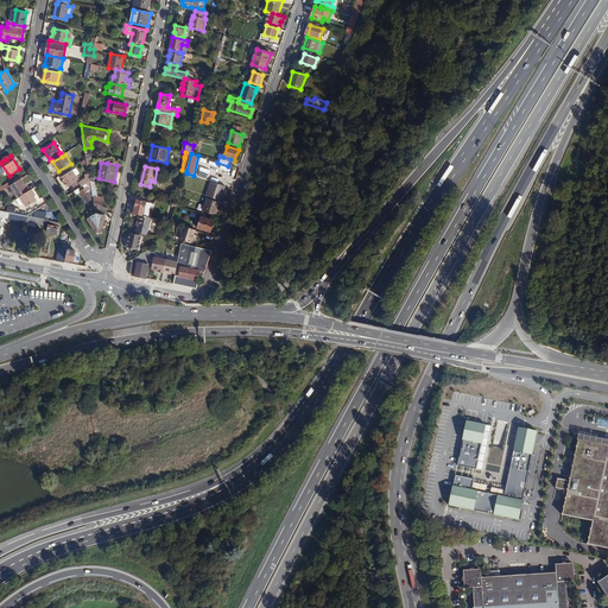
[(68,188),(77,181),(75,178),(77,176),(73,170),(61,177),(68,188)]
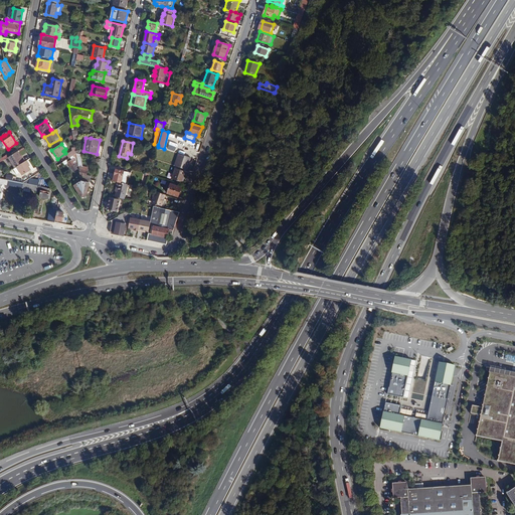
[(69,158),(76,153),(75,150),(75,148),(72,149),(72,151),(67,154),(69,158)]
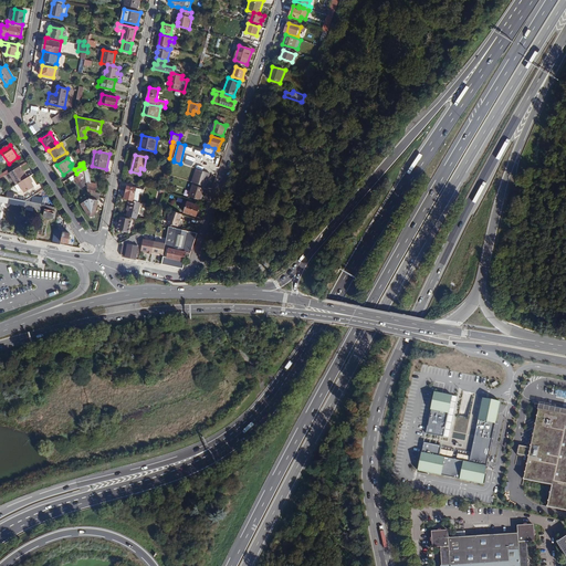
[(28,178),(20,166),(10,173),(17,185),(19,184),(28,178)]
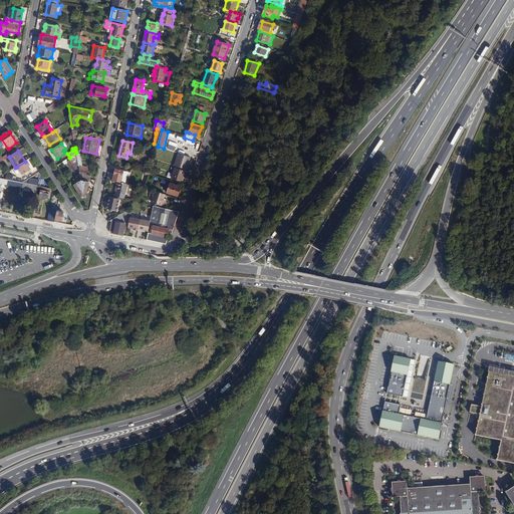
[(74,165),(78,163),(76,160),(77,159),(76,153),(69,158),(66,160),(68,163),(73,171),(77,169),(74,165)]
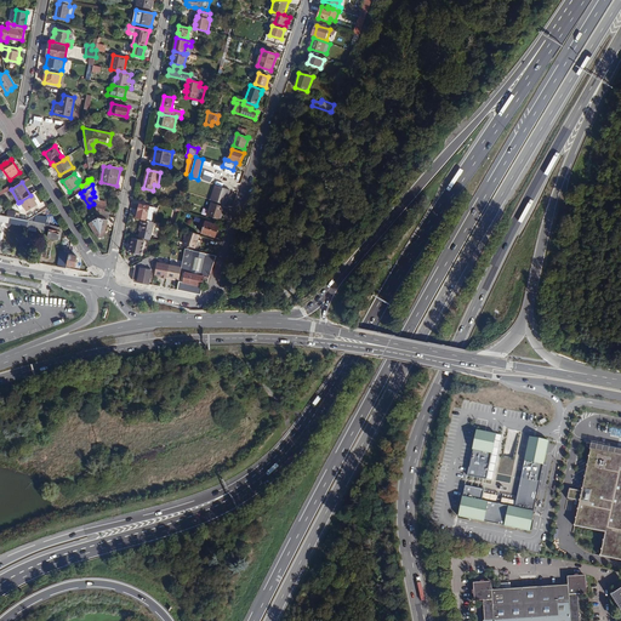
[(95,197),(97,214),(100,215),(101,215),(109,216),(110,212),(104,211),(106,203),(101,201),(97,186),(92,184),(93,192),(95,197)]
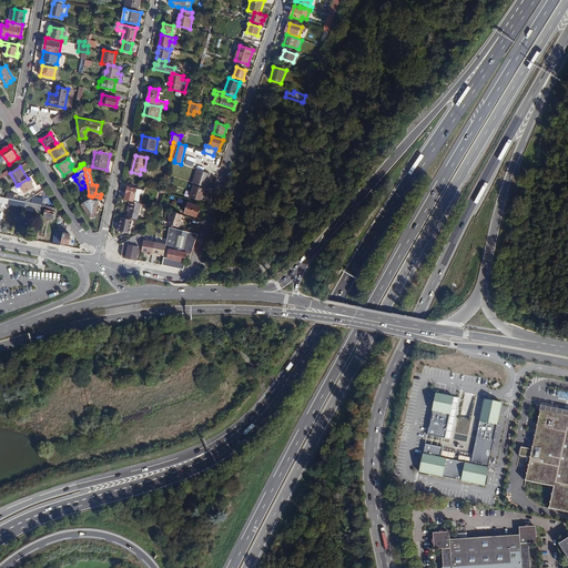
[(195,184),(206,188),(211,174),(200,171),(195,184)]
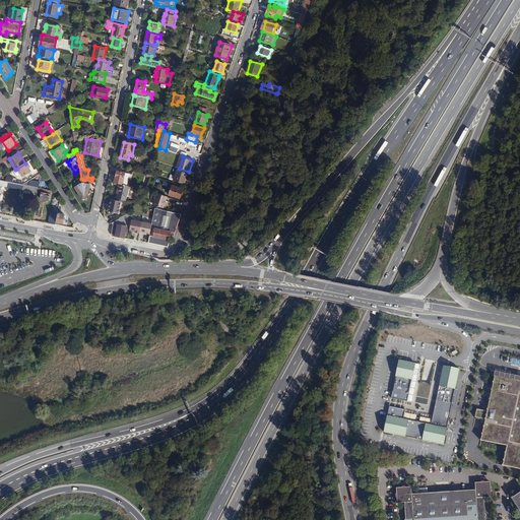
[(27,161),(25,164),(17,169),(23,177),(31,172),(28,168),(30,167),(27,161)]
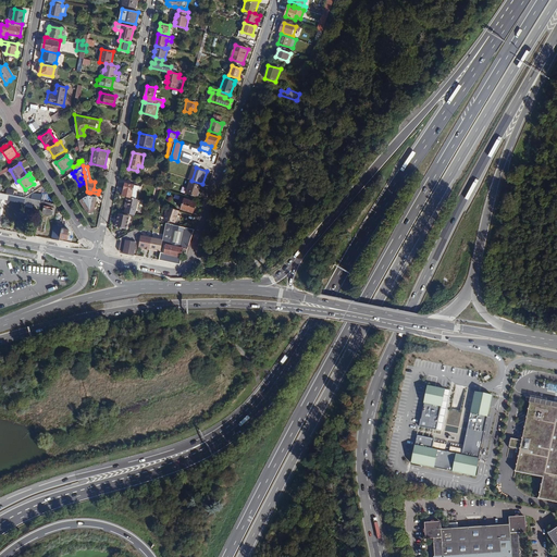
[(125,183),(123,196),(126,197),(128,197),(131,198),(134,185),(125,183)]
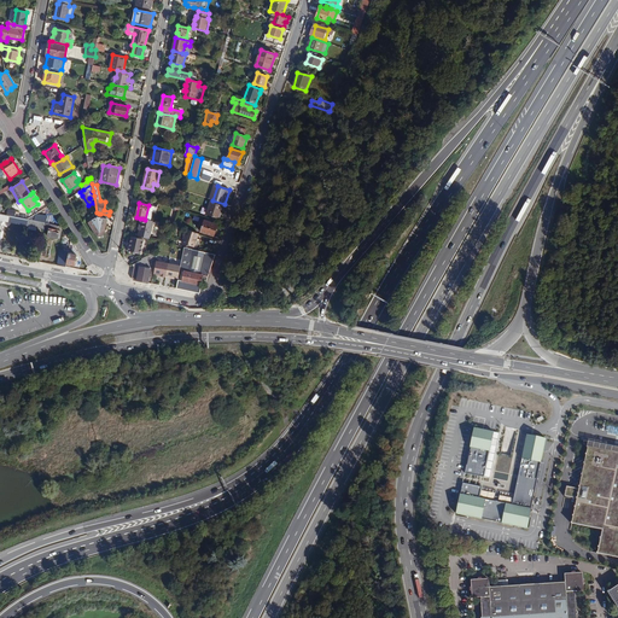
[(219,216),(220,213),(222,207),(211,203),(207,214),(219,219),(219,216)]
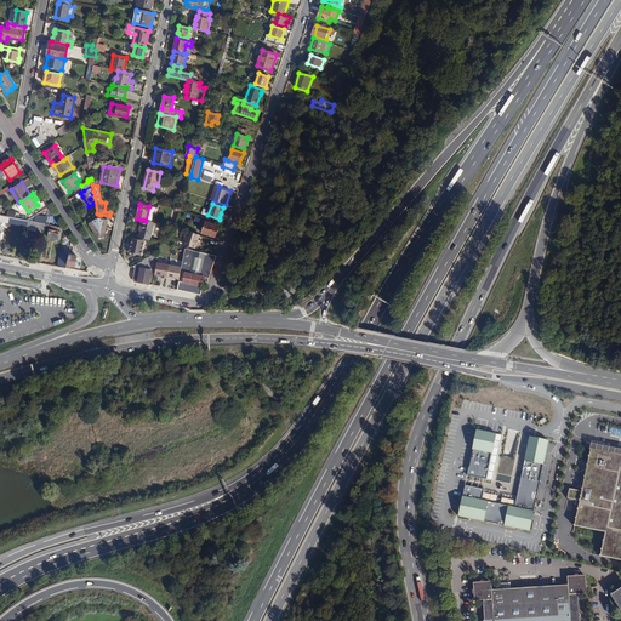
[(0,243),(3,229),(0,228),(0,223),(1,224),(3,222),(27,227),(26,234),(38,237),(39,231),(45,232),(45,228),(46,224),(28,221),(0,215),(0,243)]
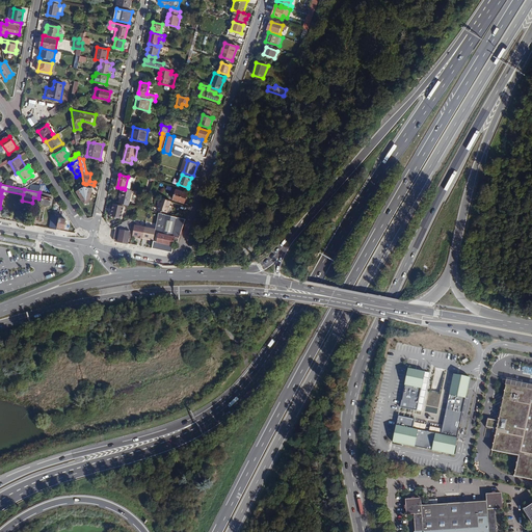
[(77,191),(82,200),(90,197),(94,185),(86,184),(85,184),(84,186),(77,191)]
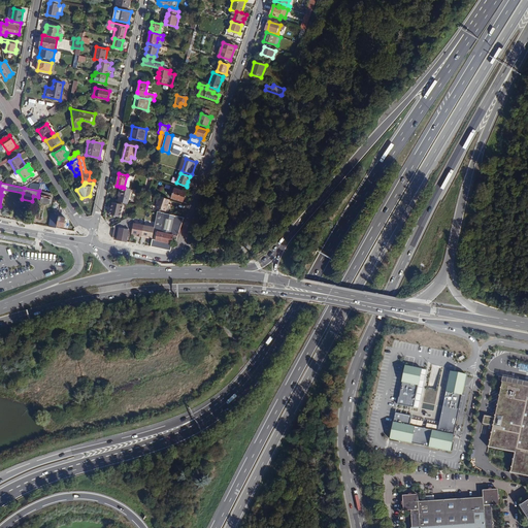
[(120,196),(119,202),(128,204),(131,189),(124,188),(122,187),(120,196)]
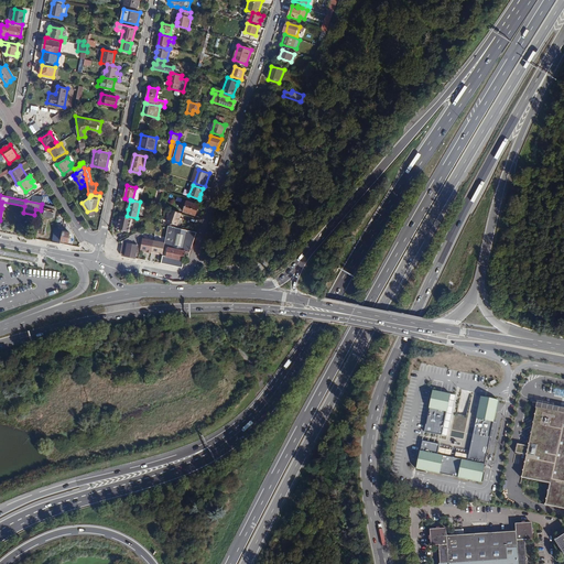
[(195,215),(198,205),(186,202),(183,212),(195,215)]
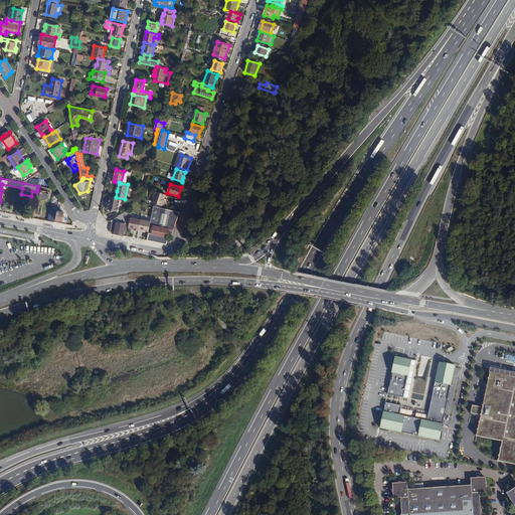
[(165,194),(156,191),(155,195),(153,195),(152,198),(154,198),(152,202),(164,206),(166,199),(164,198),(165,194)]
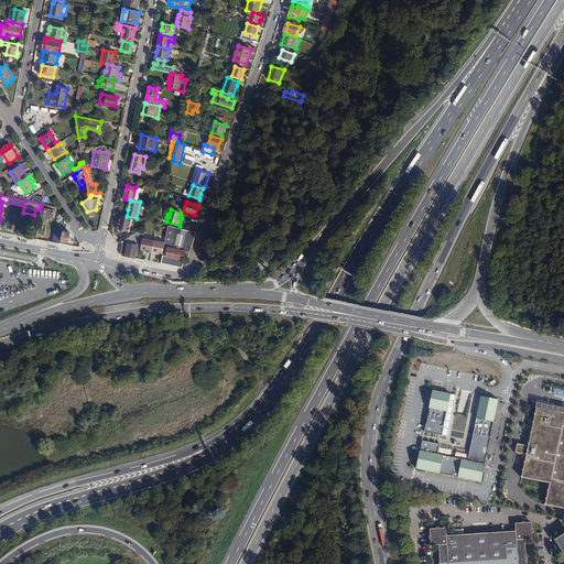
[(129,231),(131,219),(120,217),(118,229),(129,231)]
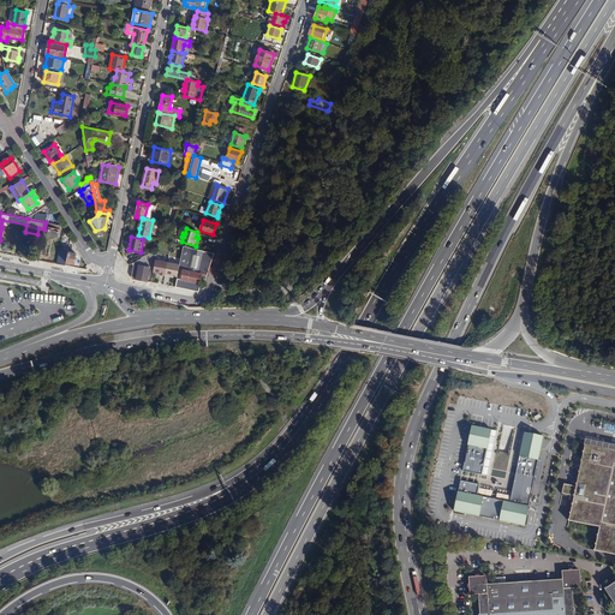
[(214,254),(184,246),(180,264),(178,278),(178,279),(201,285),(203,274),(208,275),(214,254)]
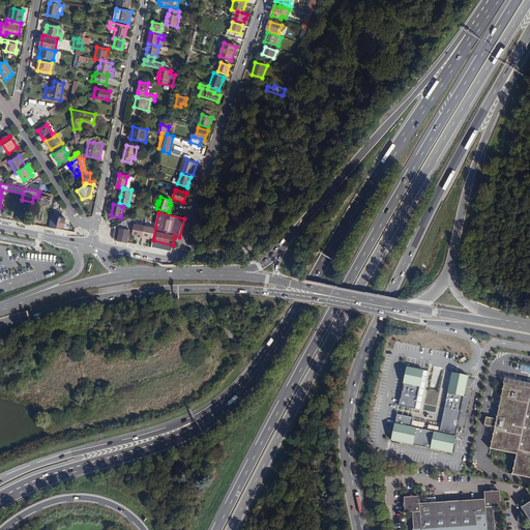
[(52,213),(50,227),(57,229),(57,227),(59,217),(59,215),(52,213)]
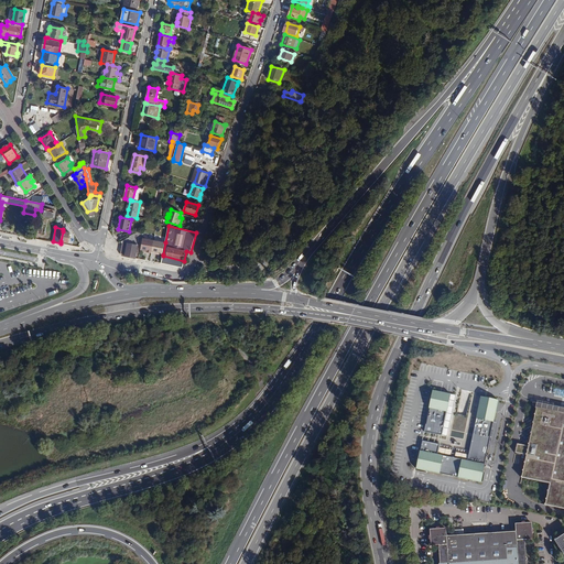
[(71,232),(63,231),(61,241),(68,242),(71,232)]
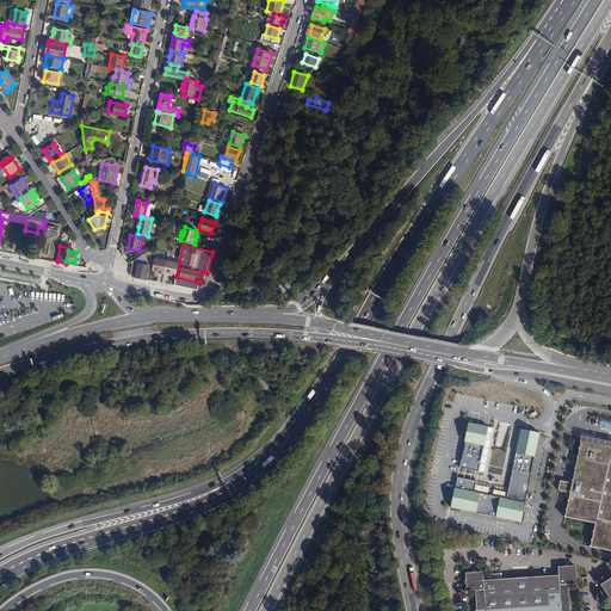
[(134,265),(131,275),(133,277),(148,281),(153,251),(150,251),(140,257),(141,257),(131,261),(134,265)]
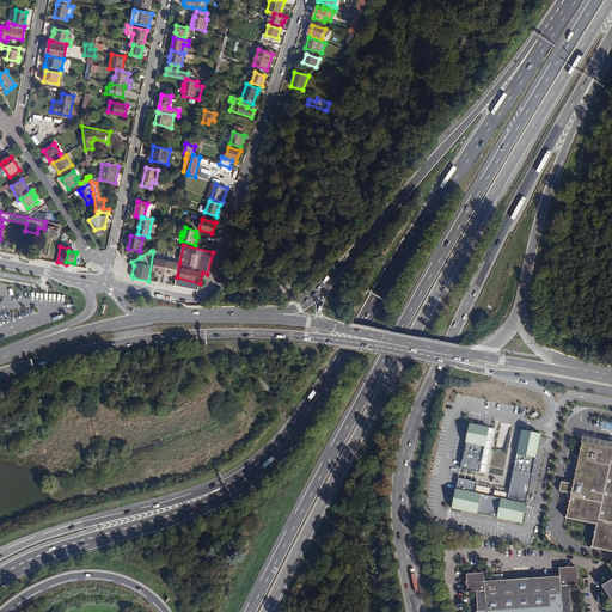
[(167,261),(157,258),(154,271),(166,274),(167,261)]
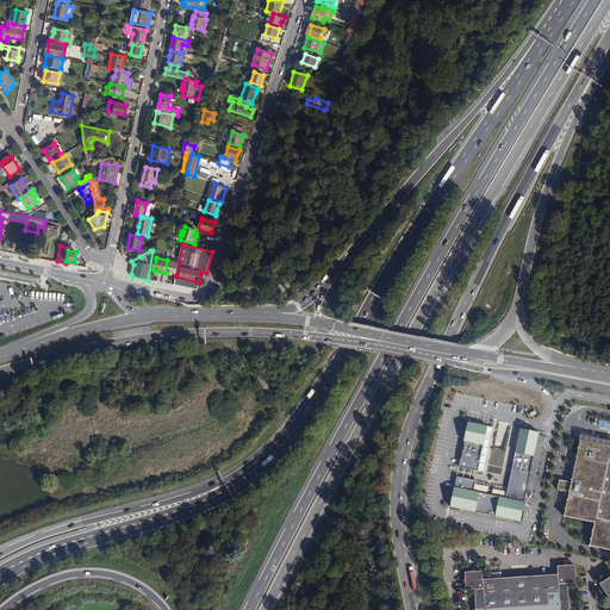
[(179,262),(167,260),(166,273),(176,275),(179,262)]
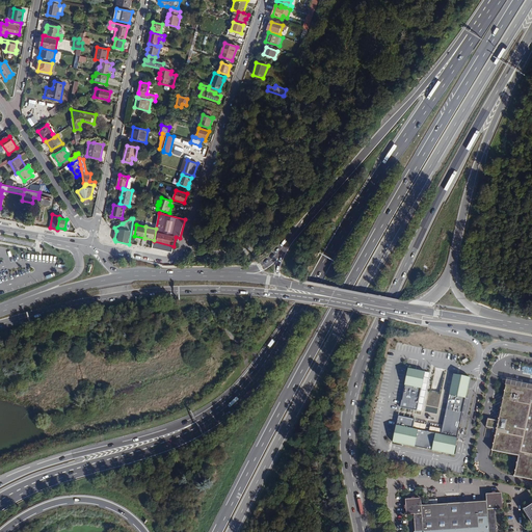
[(398,416),(415,419),(425,372),(408,368),(398,416)]
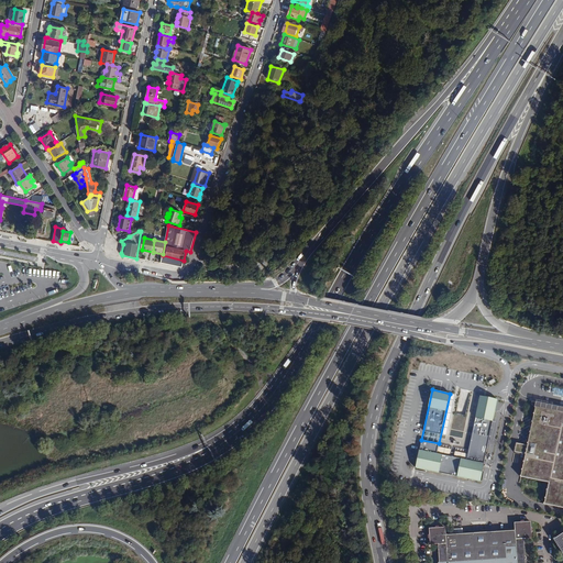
[(497,399),(481,396),(467,460),(437,454),(439,443),(421,440),(416,468),(481,482),(497,399)]
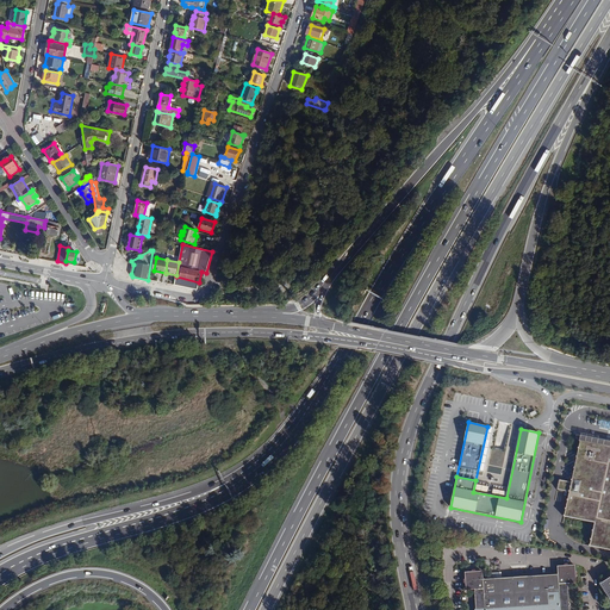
[(609,442),(602,441),(602,446),(579,441),(571,484),(559,480),(556,490),(568,493),(565,510),(562,517),(565,517),(593,523),(609,527),(609,442)]
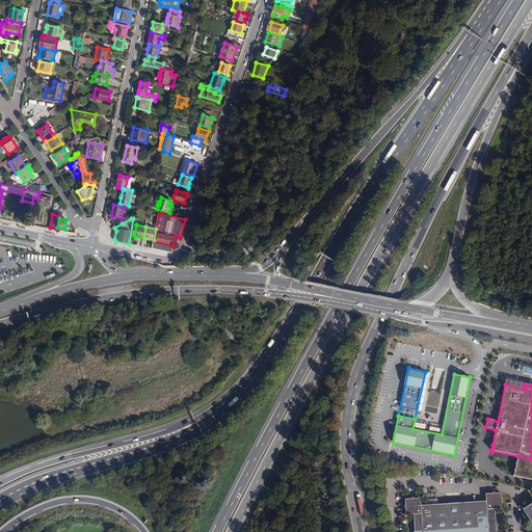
[(531,459),(517,456),(513,476),(513,477),(531,480),(531,459)]
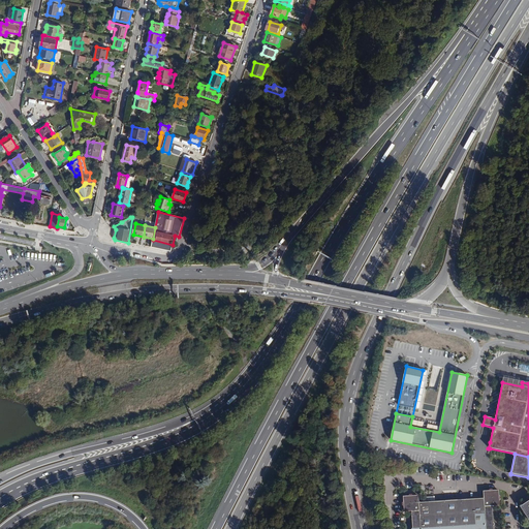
[(483,491),(483,496),(483,498),(418,502),(417,495),(403,496),(403,511),(411,511),(411,528),(493,528),(493,526),(495,524),(493,523),(492,507),(500,506),(498,491),(483,491)]
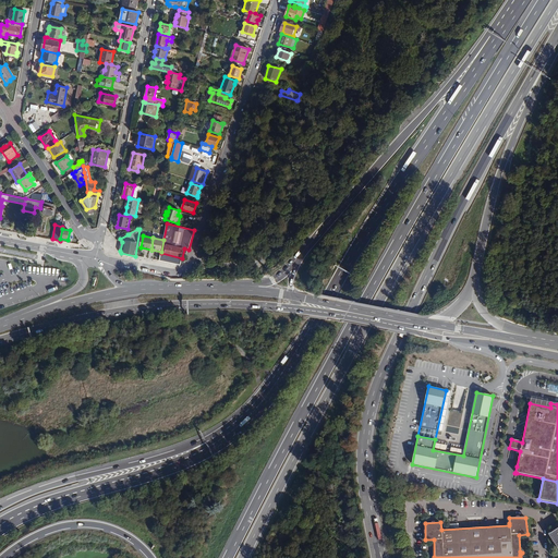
[(557,557),(557,528),(548,534),(557,549),(557,557)]
